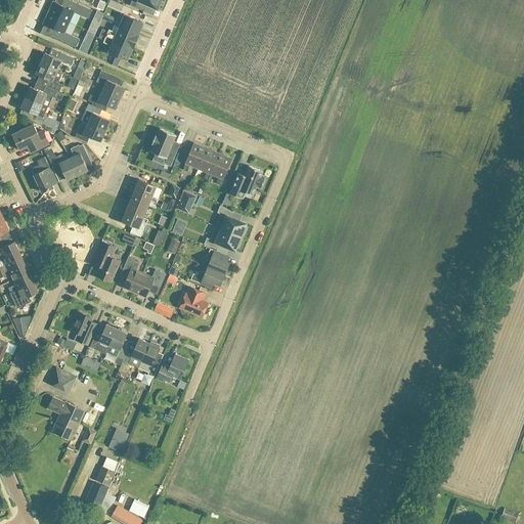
[(53,2),(48,13),(69,23),(74,12),(88,19),(92,10),(69,0),(62,0),(61,5),(53,2)]
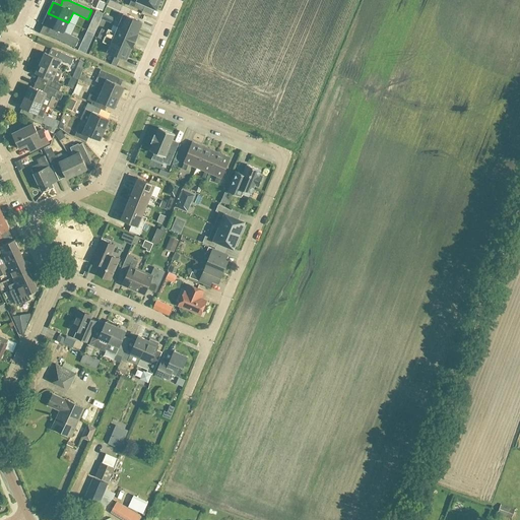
[(156,10),(159,0),(130,0),(129,5),(142,11),(145,5),(156,10)]
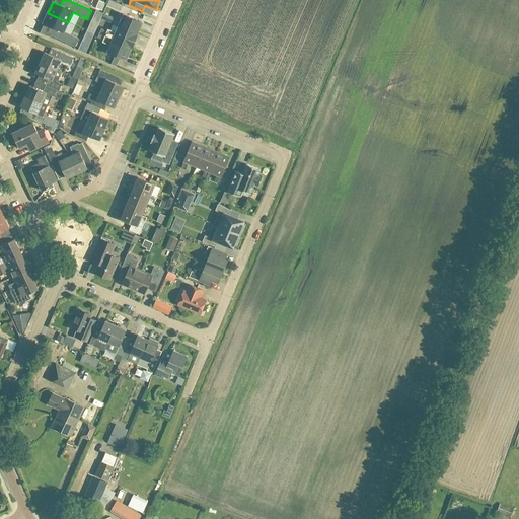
[(310,0),(308,7),(317,11),(321,0),(310,0)]
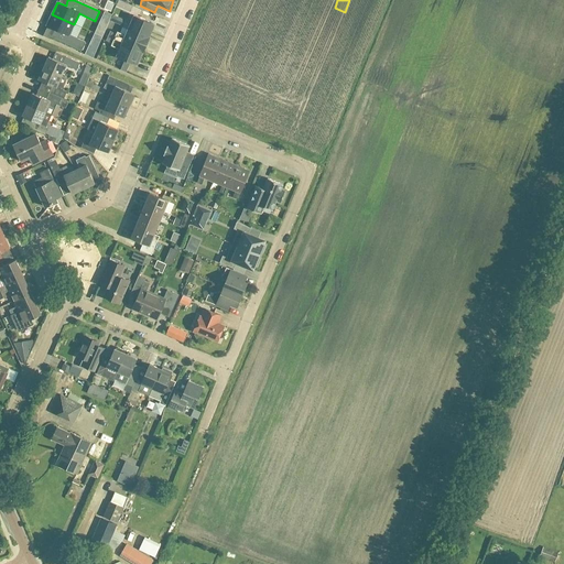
[(349,0),(345,12),(355,17),(361,0),(349,0)]
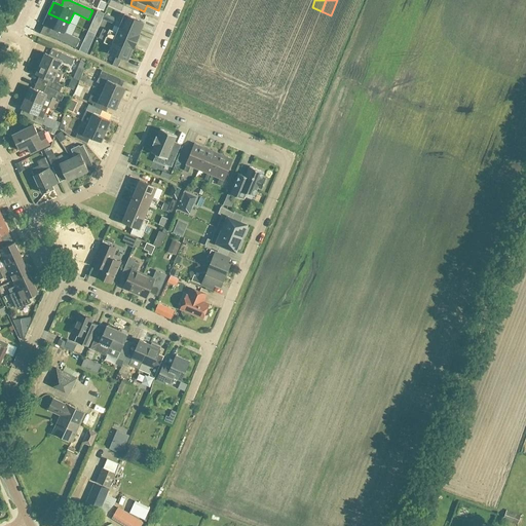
[(99,11),(94,23),(100,26),(105,14),(99,11)]
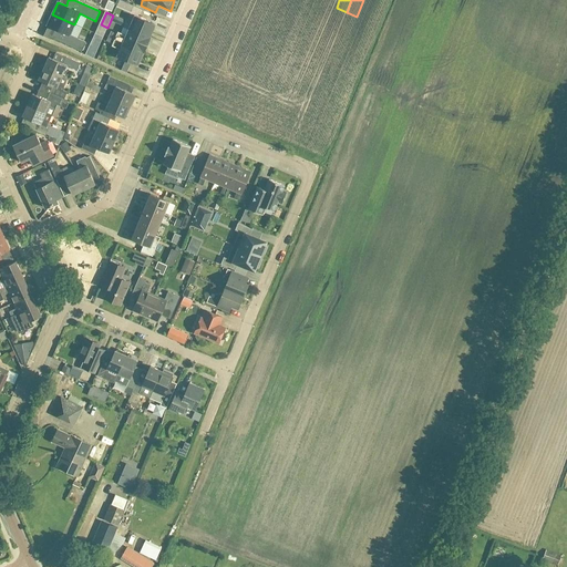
[(70,35),(74,24),(52,14),(47,26),(55,30),(51,38),(82,52),(85,42),(70,35)]
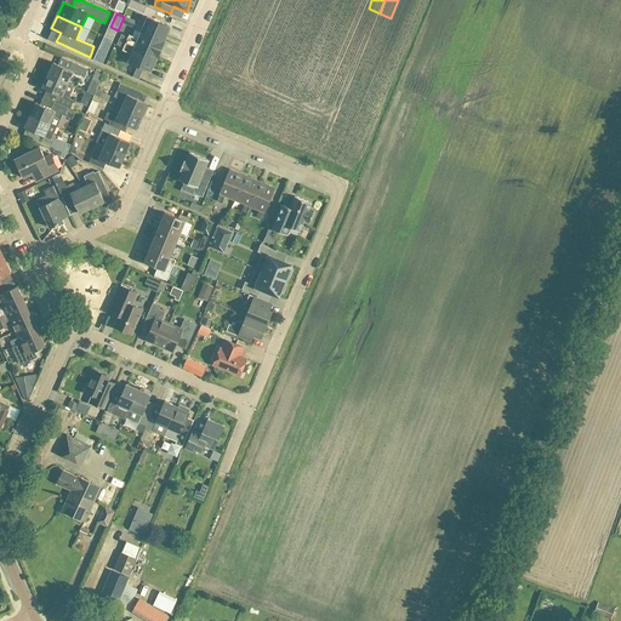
[(170,27),(149,17),(144,27),(137,24),(135,29),(142,33),(164,43),(165,41),(164,41),(170,27)]
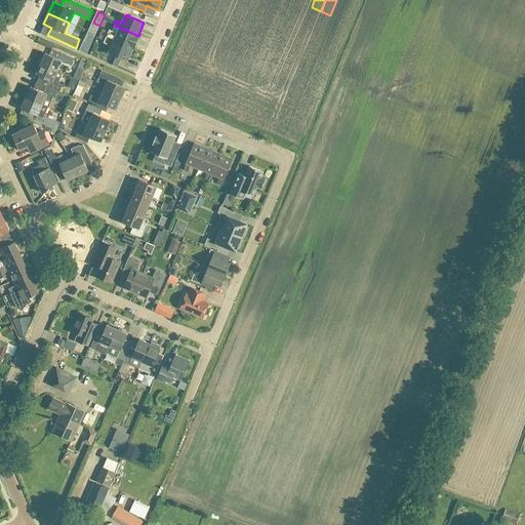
[(120,28),(118,33),(109,29),(109,31),(103,29),(101,33),(133,47),(136,41),(138,36),(120,28)]
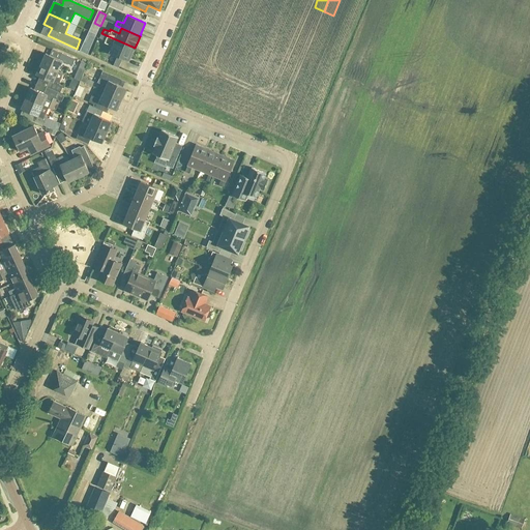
[(114,65),(119,67),(123,58),(128,60),(134,48),(135,49),(135,48),(101,33),(99,38),(108,41),(107,43),(115,47),(112,53),(118,56),(114,65)]
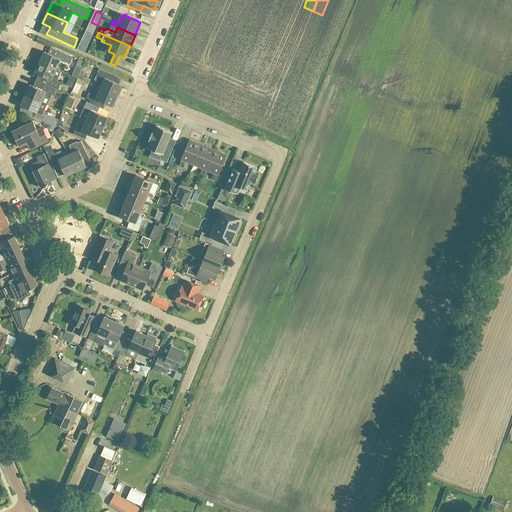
[(83,39),(78,50),(84,53),(89,42),(83,39)]
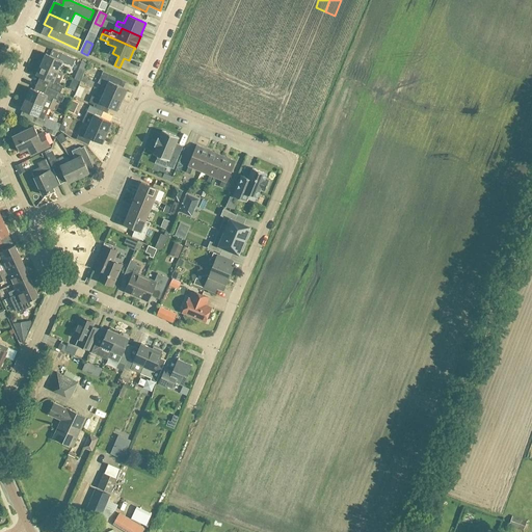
[(46,54),(41,64),(58,72),(62,61),(73,67),(75,60),(61,54),(59,60),(46,54)]
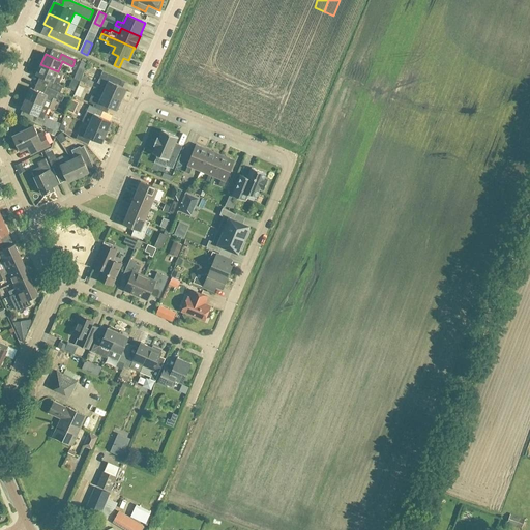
[(63,75),(58,71),(40,64),(36,75),(50,81),(47,87),(60,93),(63,87),(59,85),(63,75)]
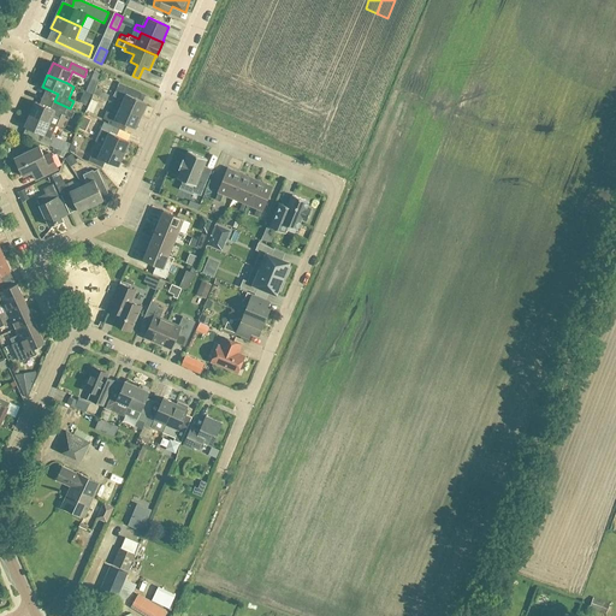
[(96,93),(101,84),(95,81),(90,90),(96,93)]
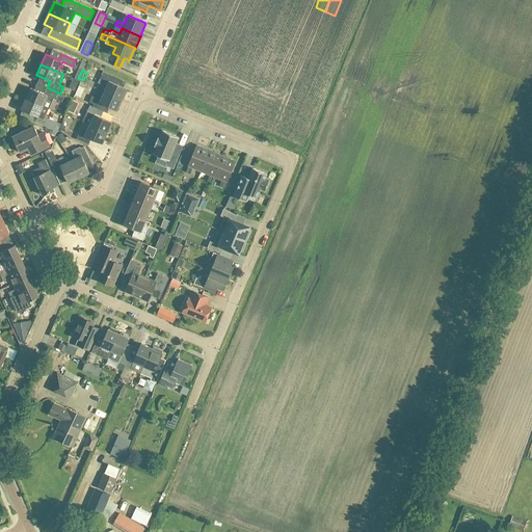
[(106,86),(104,91),(122,100),(127,89),(112,82),(114,77),(103,71),(98,83),(106,86)]
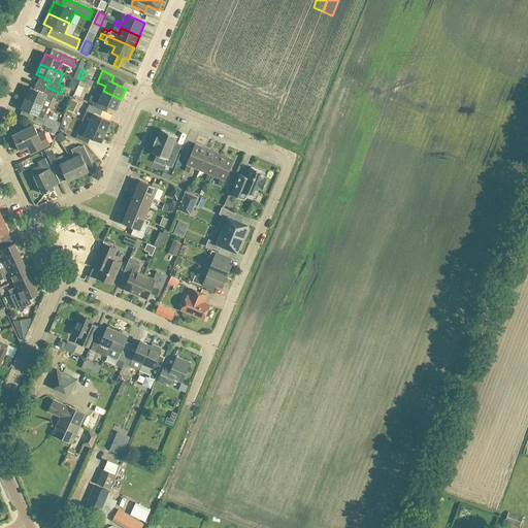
[(31,88),(26,98),(48,108),(53,98),(61,101),(64,95),(60,93),(46,87),(43,93),(31,88)]
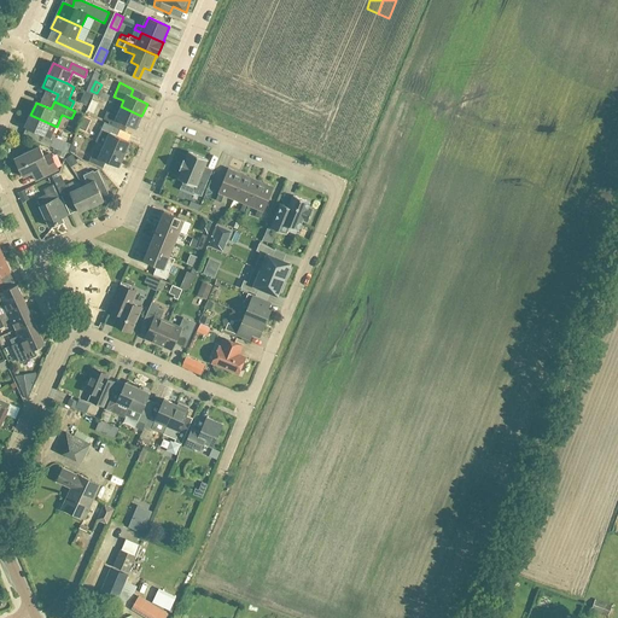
[(136,128),(141,116),(121,106),(118,112),(114,110),(112,114),(106,111),(104,118),(109,121),(111,117),(136,128)]
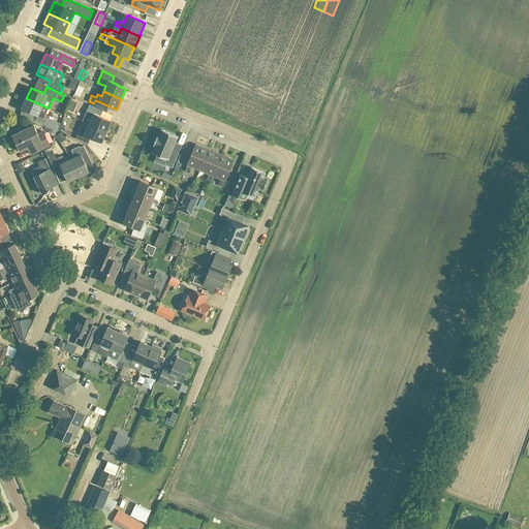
[(44,119),(49,109),(26,98),(22,109),(34,115),(32,120),(43,125),(45,120),(44,119)]
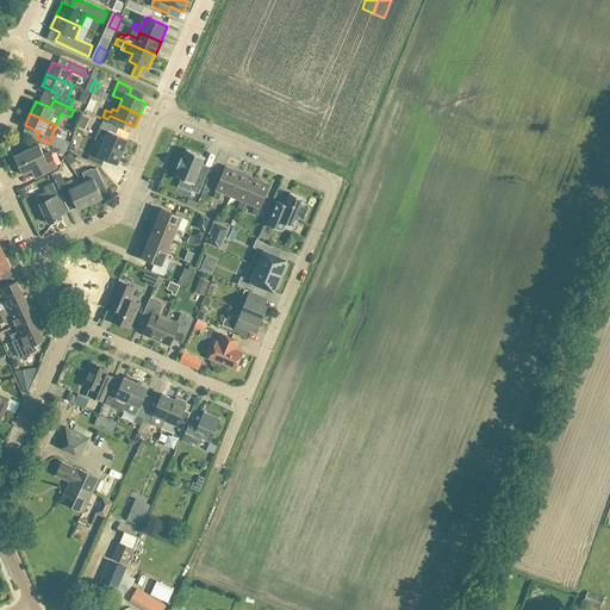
[(94,139),(103,143),(123,153),(129,141),(116,135),(118,128),(103,120),(94,139)]
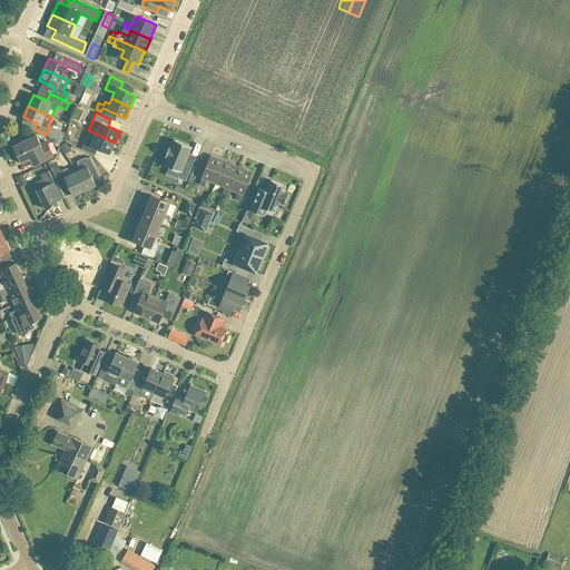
[(109,154),(115,143),(96,134),(92,140),(87,137),(81,149),(95,155),(98,148),(109,154)]
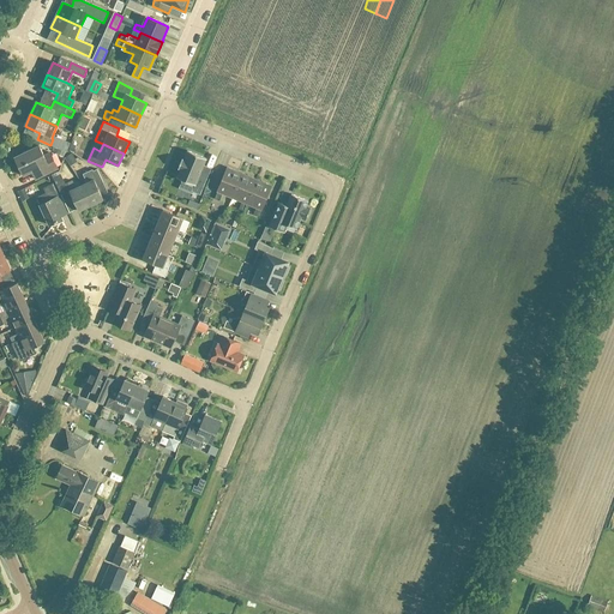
[(42,175),(58,168),(50,154),(44,156),(38,146),(14,158),(23,175),(38,168),(42,175)]
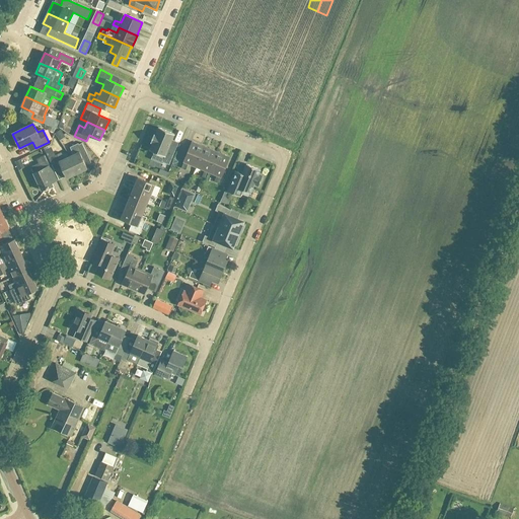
[(149,150),(164,157),(162,162),(169,165),(175,151),(168,149),(174,135),(158,128),(155,136),(154,135),(151,142),(152,143),(149,150)]
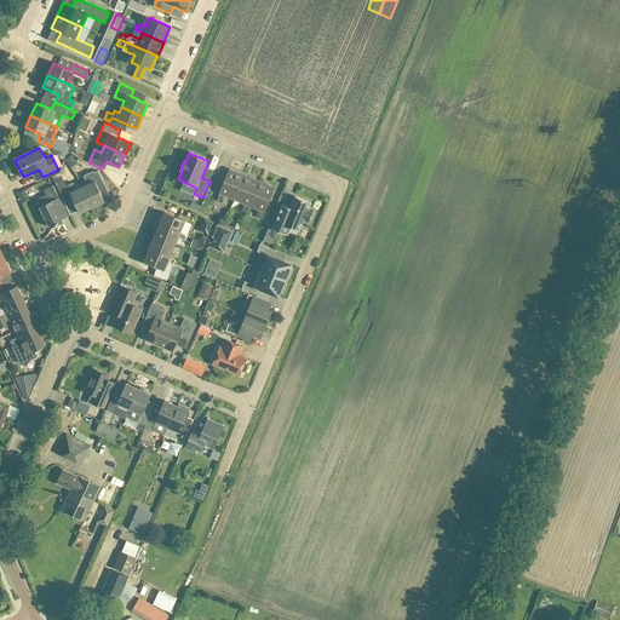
[(234,201),(245,176),(229,170),(219,195),(217,201),(222,204),(224,196),(234,201)]
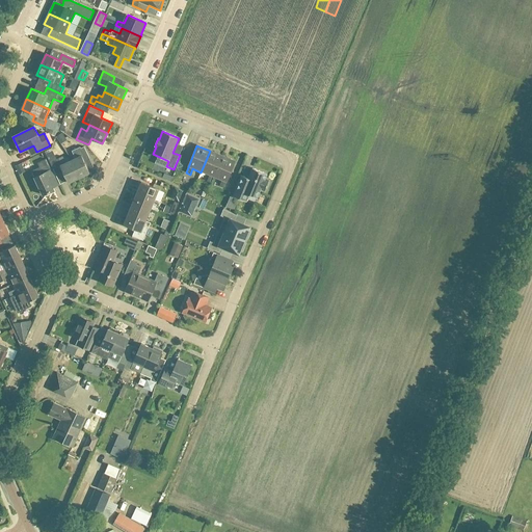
[(72,151),(75,158),(71,160),(79,178),(89,173),(84,160),(89,158),(84,147),(81,148),(80,147),(72,151)]
